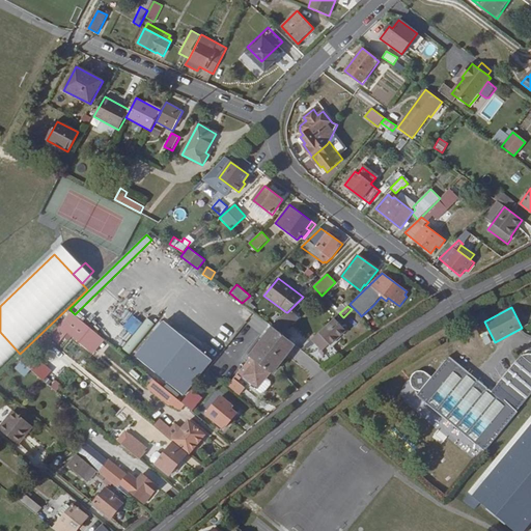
[(287,312),(286,312),(272,326),(274,328),(282,334),(299,317),(290,309),(287,312)]
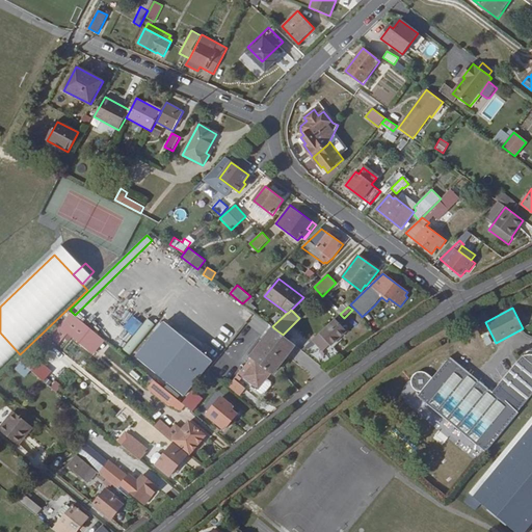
[(74,315),(52,336),(61,343),(70,334),(80,342),(91,329),(74,315)]
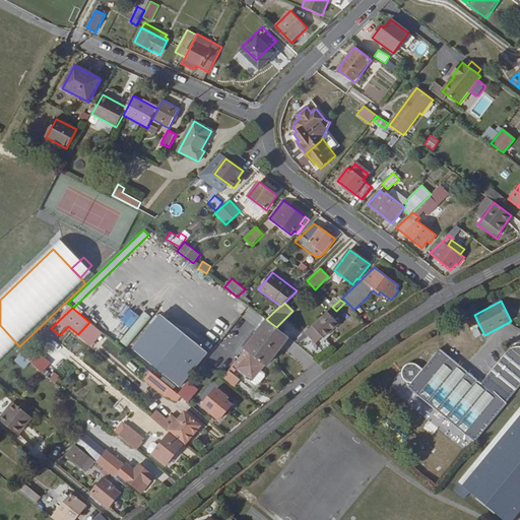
[(119,321),(129,328),(138,317),(128,309),(119,321)]
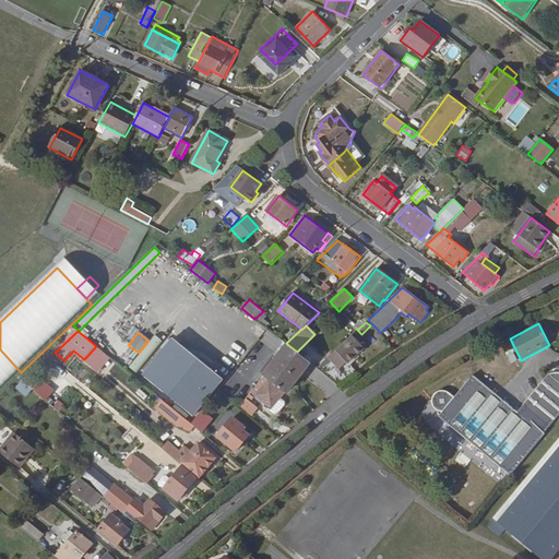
[(329,357),(332,361),(340,370),(347,363),(348,364),(365,348),(353,335),(329,357)]
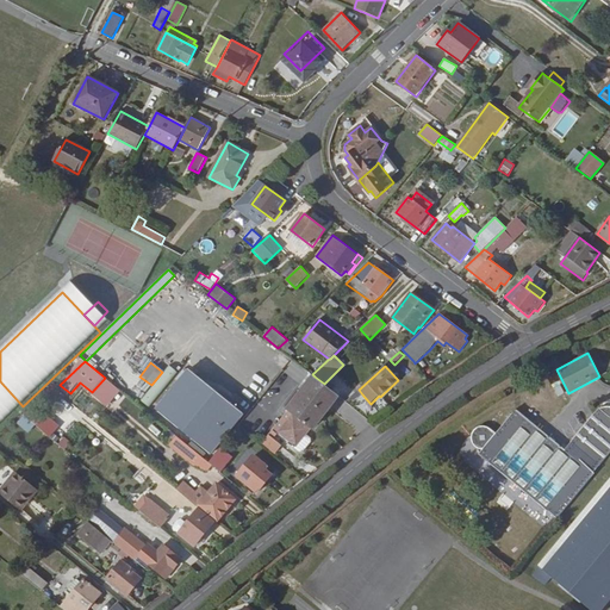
[(166,386),(176,372),(169,367),(159,381),(166,386)]
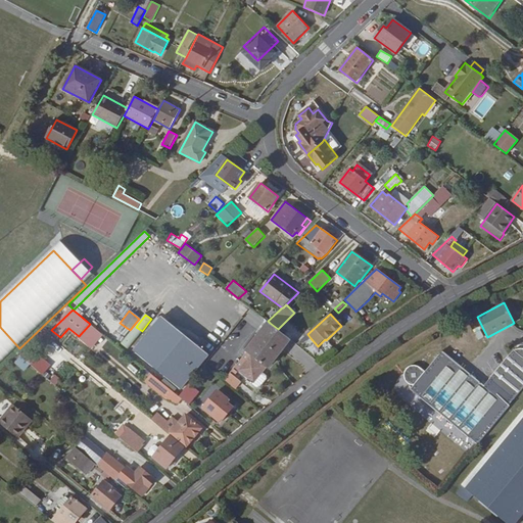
[(161,317),(134,351),(181,390),(203,364),(209,355),(161,317)]
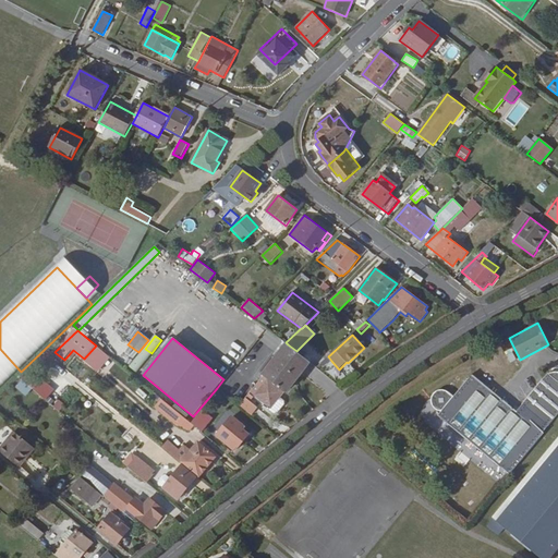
[(288,344),(280,355),(302,373),(311,362),(296,351),(288,344)]
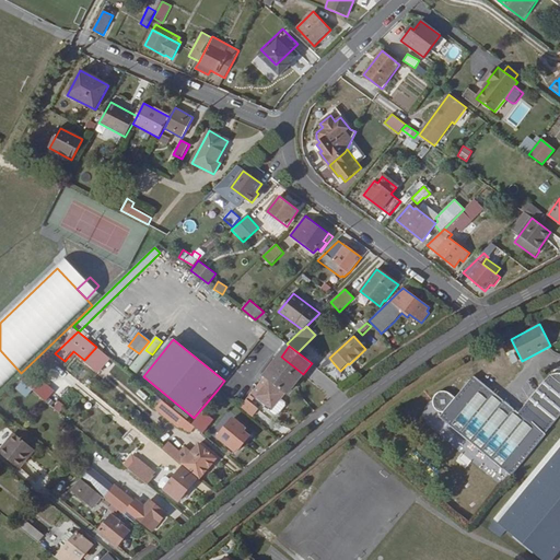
[(96,347),(84,360),(97,371),(108,357),(96,347)]
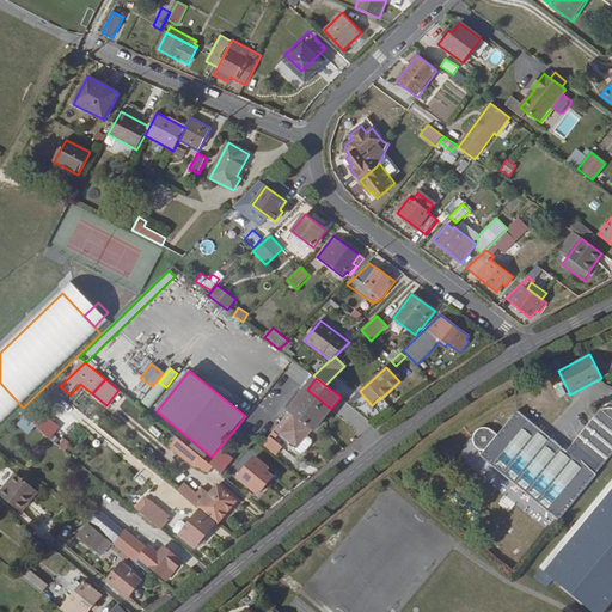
[(0,429),(23,408),(0,383),(0,429)]
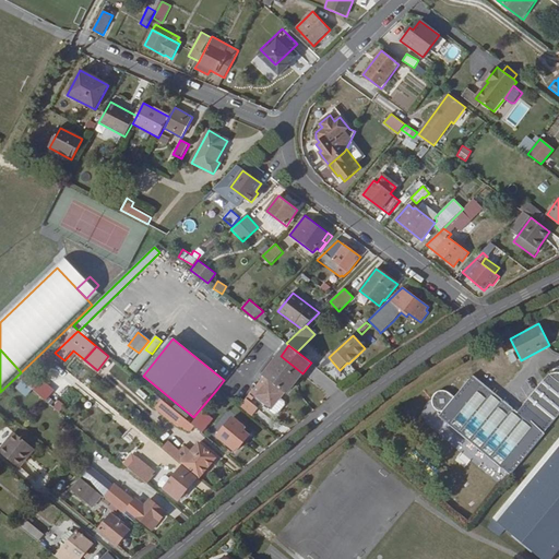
[(268,380),(285,393),(286,394),(296,381),(302,373),(281,356),(264,377),(268,380)]
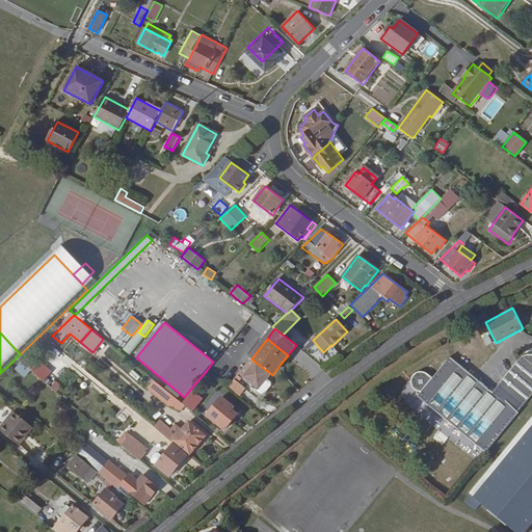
[(124,349),(130,354),(138,345),(132,340),(124,349)]
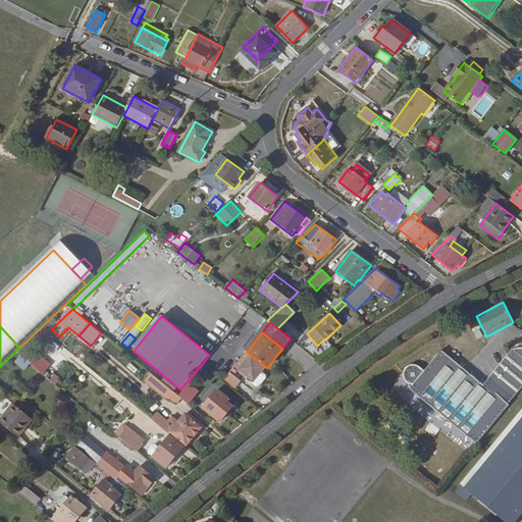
[(300,346),(310,337),(307,333),(297,344),(300,346)]
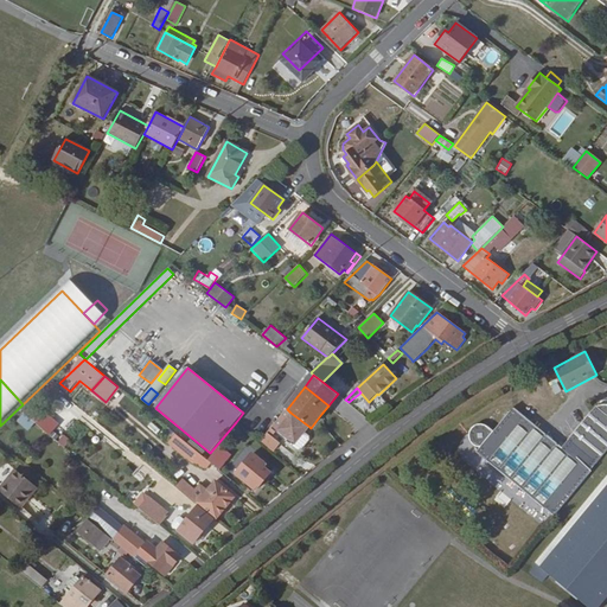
[(562,447),(513,407),(494,432),(481,447),(477,452),(554,517),(592,472),(590,471),(606,449),(606,404),(602,404),(599,406),(595,407),(562,447)]
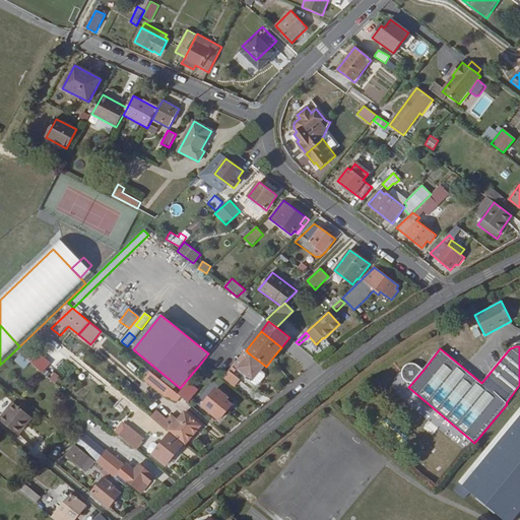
[(253,381),(261,370),(265,366),(249,353),(246,350),(234,366),(237,369),(253,381)]
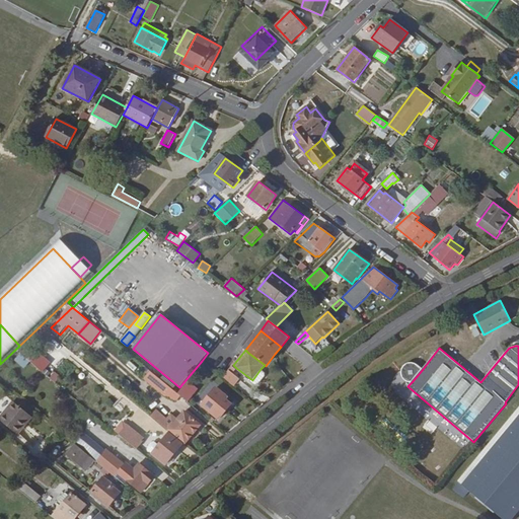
[(38,353),(30,363),(43,372),(50,362),(38,353)]
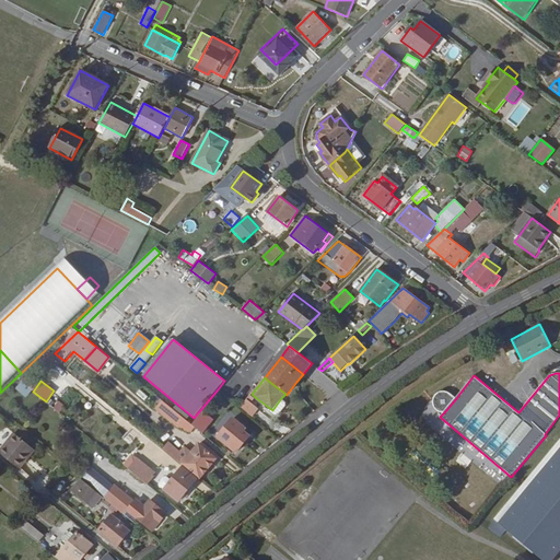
[(21,382),(14,389),(25,397),(32,389),(21,382)]
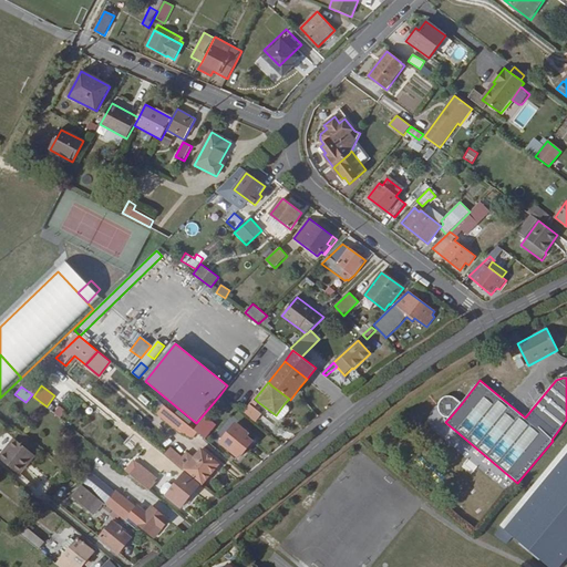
[(445,416),(450,418),(462,403),(456,399),(455,398),(454,397),(449,395),(446,397),(444,397),(443,398),(441,401),(439,402),(439,404),(439,405),(439,409),(440,411),(441,413),(443,415),(445,416)]
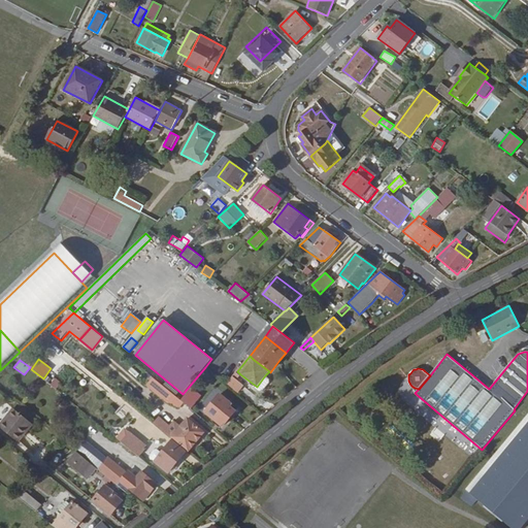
[(142,375),(150,382),(153,377),(145,372),(142,375)]
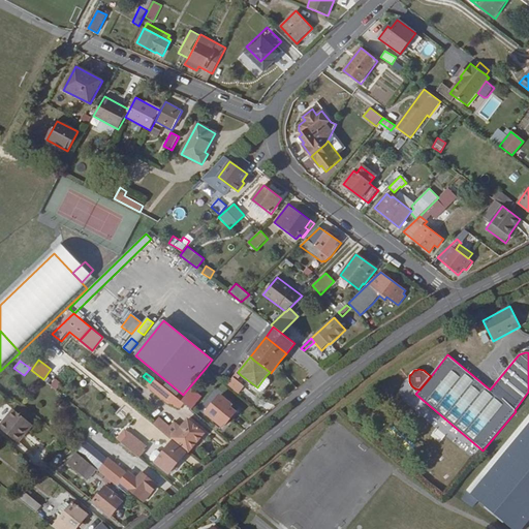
[(270,379),(266,376),(257,387),(256,390),(259,393),(263,392),(271,383),(270,379)]
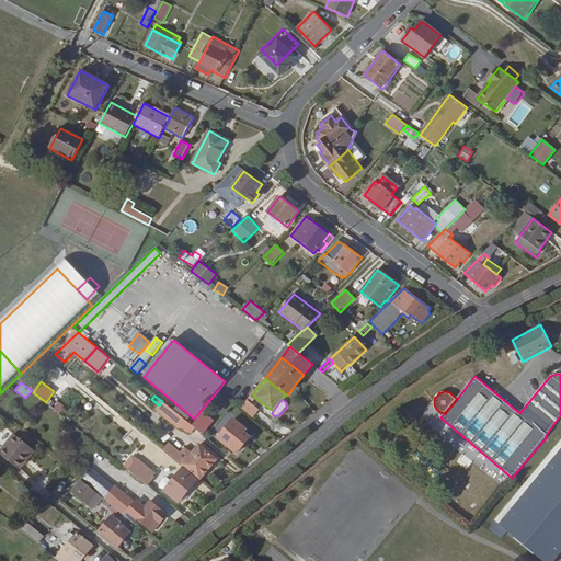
[(162,401),(159,405),(156,409),(178,427),(180,428),(186,421),(162,401)]
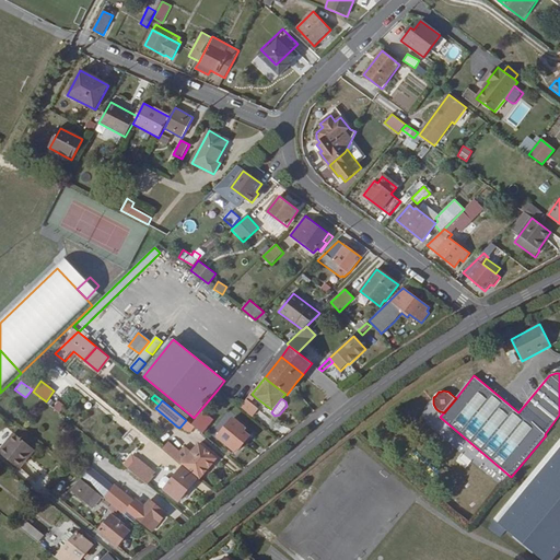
[(233,418),(218,438),(236,453),(251,436),(244,431),(246,428),(233,418)]
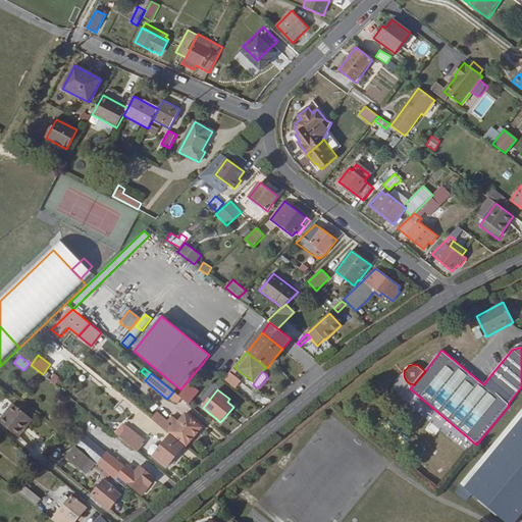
[(173,392),(167,399),(177,404),(181,399),(176,395),(173,392)]
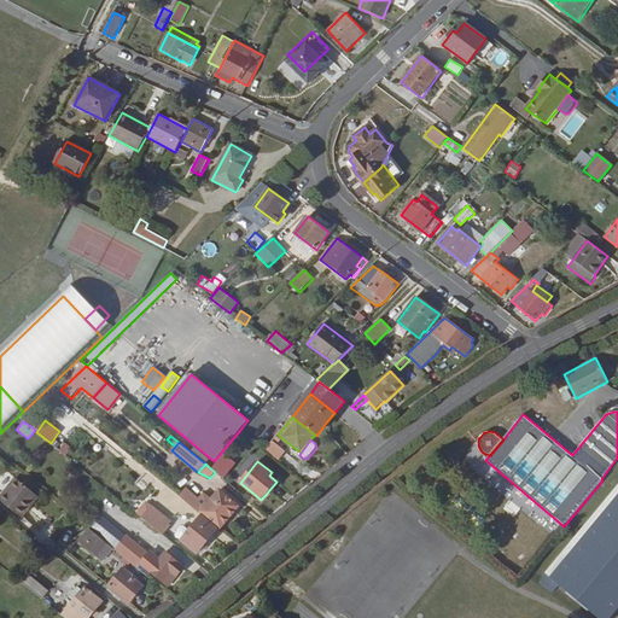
[(0,500),(22,518),(39,496),(16,477),(0,496),(0,500)]
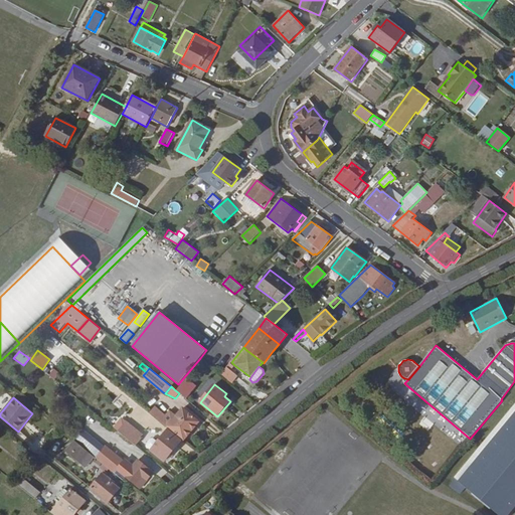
[(183,407),(176,415),(170,410),(166,414),(155,406),(149,413),(166,427),(167,426),(184,441),(200,422),(183,407)]
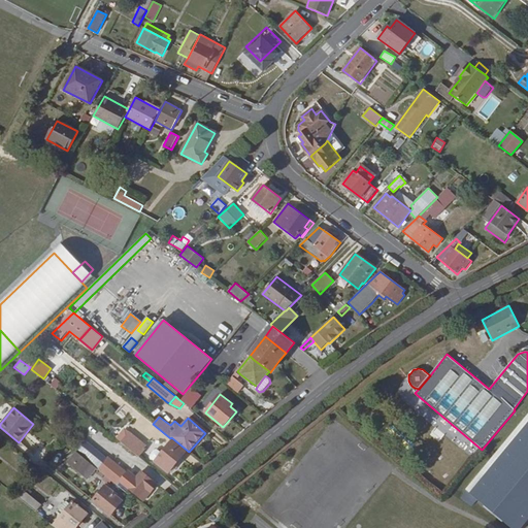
[(527,422),(518,434),(469,494),(510,527),(522,527),(527,521),(527,422)]
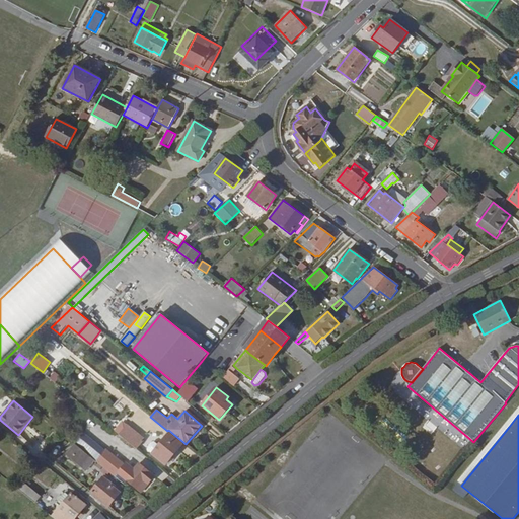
[(430,433),(436,426),(428,420),(423,427),(430,433)]
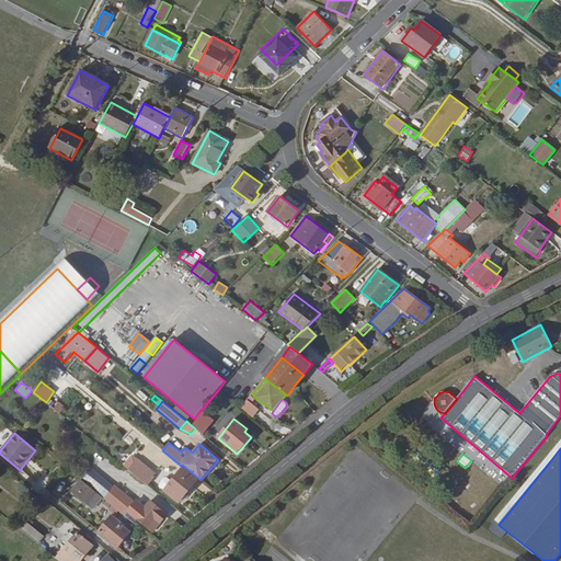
[(137,458),(128,469),(148,485),(155,477),(148,471),(150,469),(137,458)]
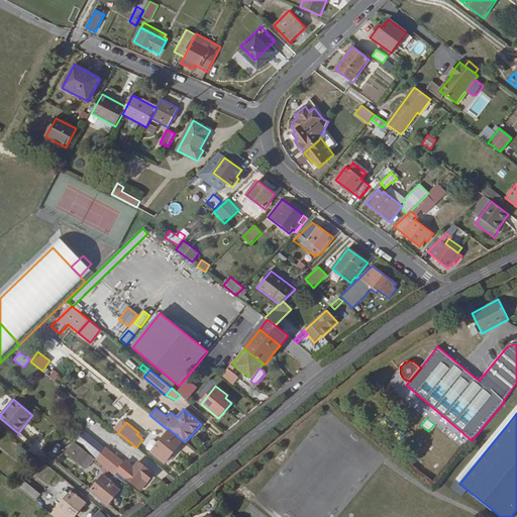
[(95,455),(103,446),(82,430),(75,440),(95,455)]
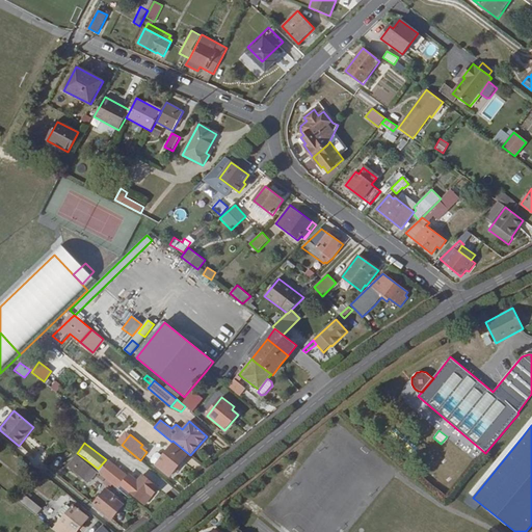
[(174,444),(156,466),(169,477),(188,455),(174,444)]
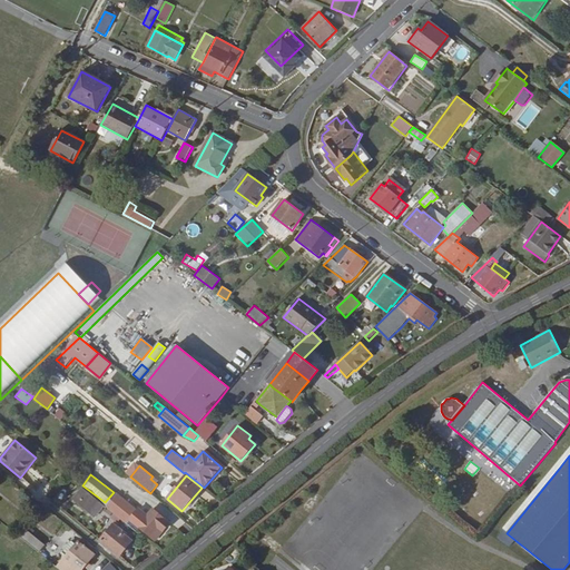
[(81,488),(72,500),(95,518),(104,507),(81,488)]
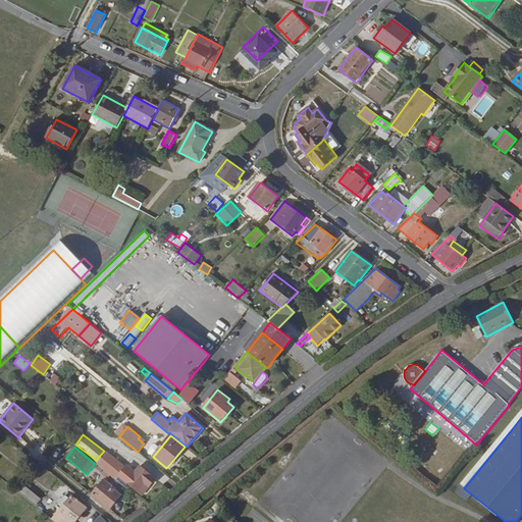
[(127,467),(125,469),(107,454),(98,465),(124,486),(127,482),(143,494),(156,479),(141,466),(136,473),(127,467)]
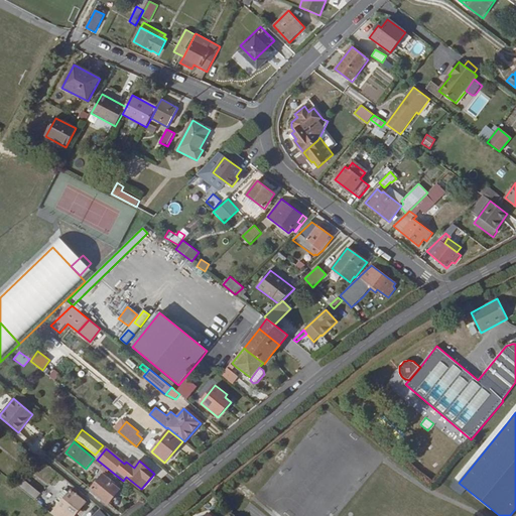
[(109,480),(103,475),(91,489),(108,503),(119,490),(109,482),(109,480)]
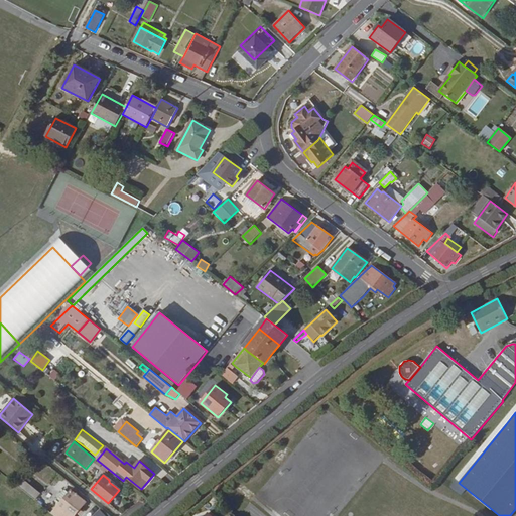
[(16,485),(35,500),(41,494),(21,478),(16,485)]
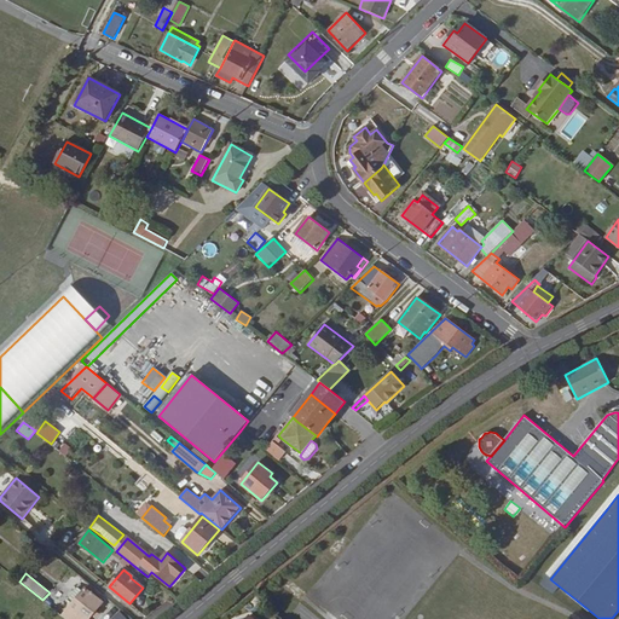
[(86,588),(63,617),(65,618),(90,618),(104,602),(86,588)]
